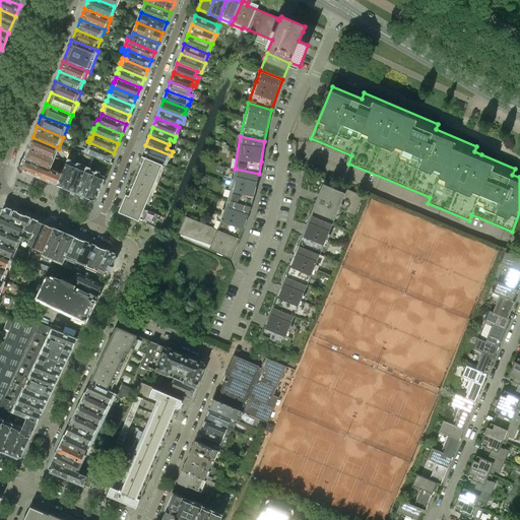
[(59,148),(33,137),(28,147),(55,158),(59,148)]
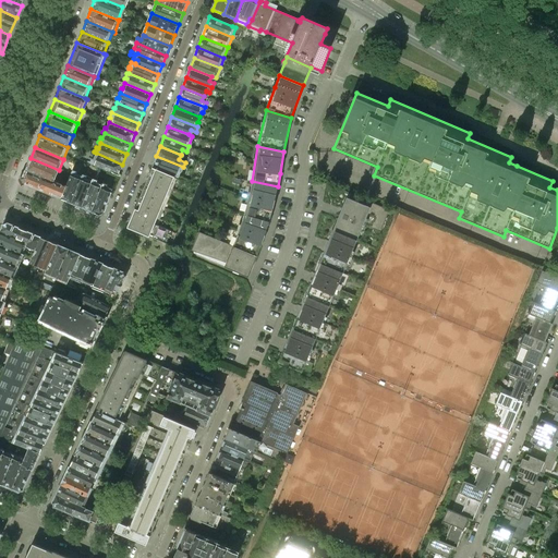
[(122,165),(96,153),(94,159),(89,157),(87,161),(118,176),(122,165)]
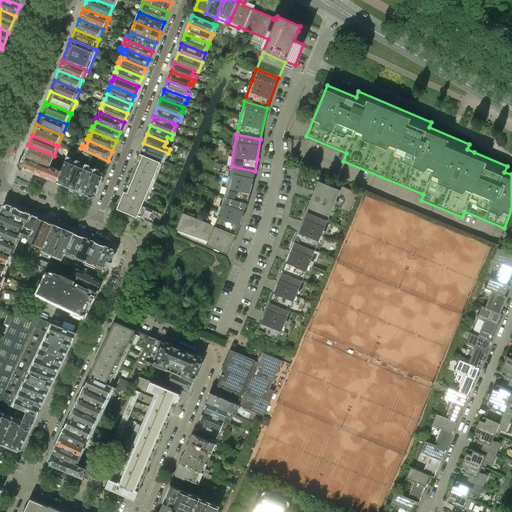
[(168,153),(143,143),(140,151),(140,153),(160,162),(160,161),(163,162),(165,157),(167,157),(168,153)]
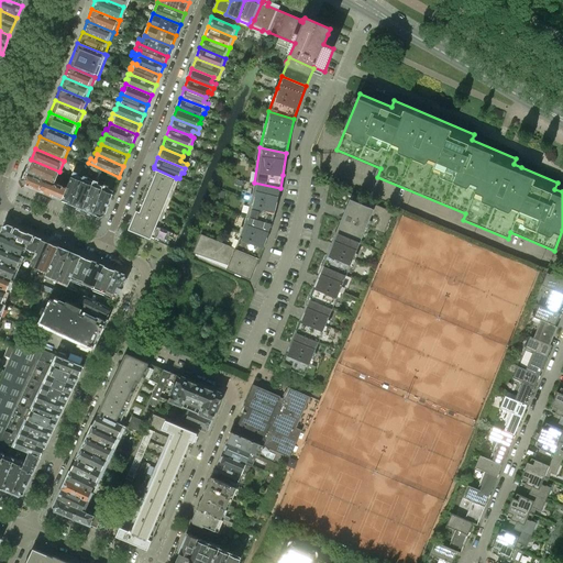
[(59,172),(31,159),(26,170),(48,180),(54,183),(55,183),(59,172)]
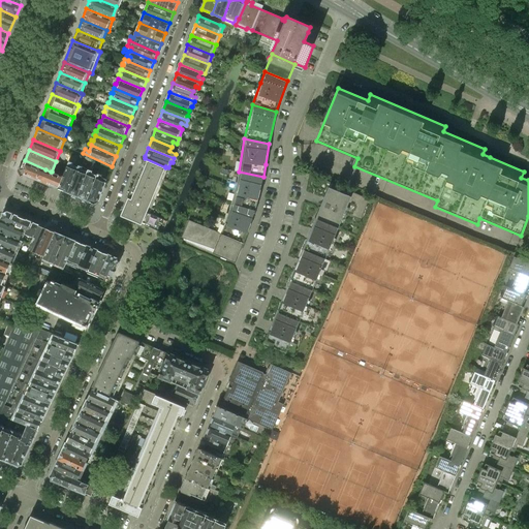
[(161,178),(165,167),(145,158),(141,168),(161,178)]
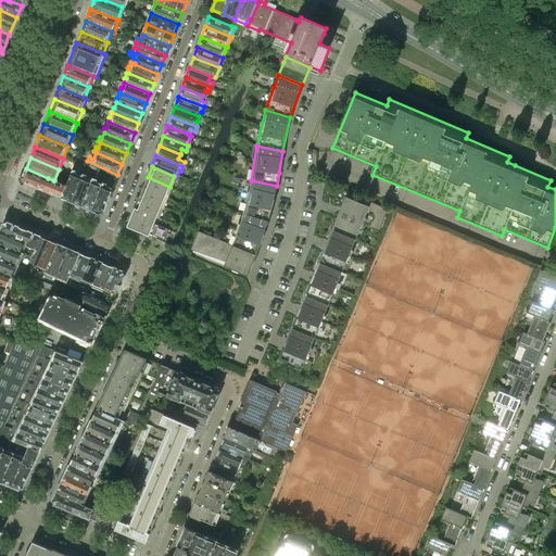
[(43,190),(48,178),(26,168),(22,178),(23,182),(43,190)]
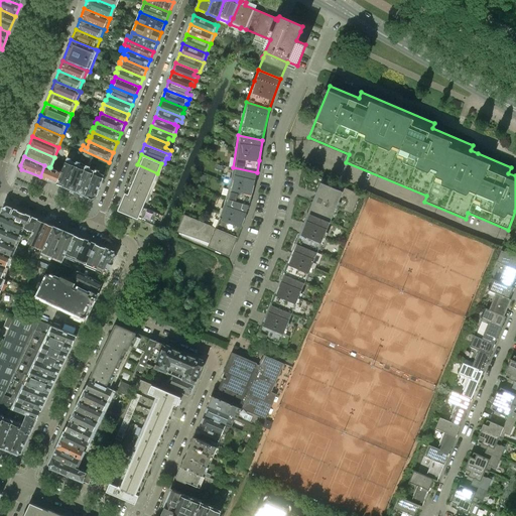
[(65,187),(74,165),(70,163),(71,159),(67,157),(60,171),(55,183),(65,187)]
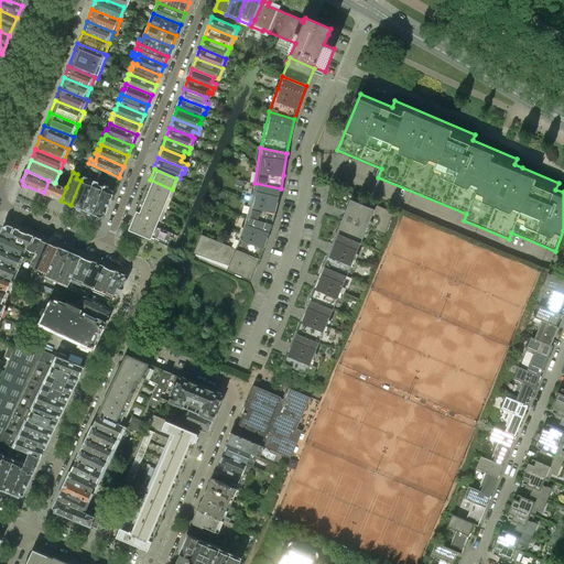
[(82,209),(93,183),(87,181),(87,179),(83,176),(80,181),(71,205),(82,209)]
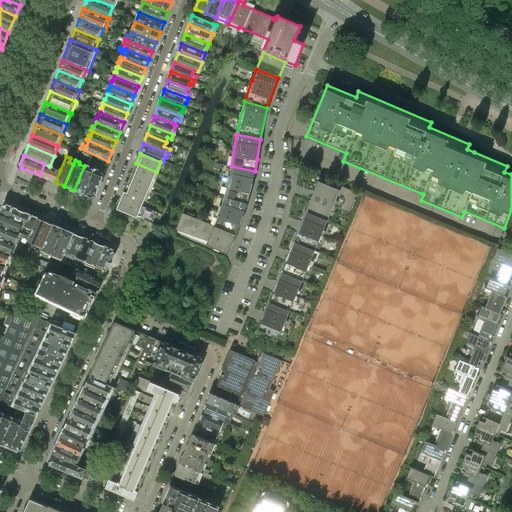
[(83,194),(93,170),(88,167),(88,166),(88,165),(85,163),(84,166),(74,190),(83,194)]
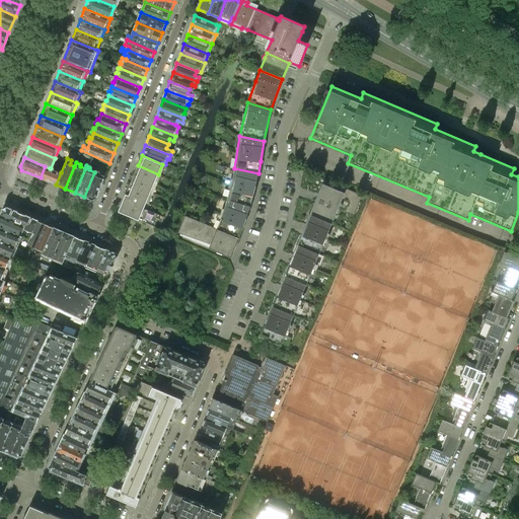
[(154,183),(158,174),(138,165),(134,175),(154,183)]
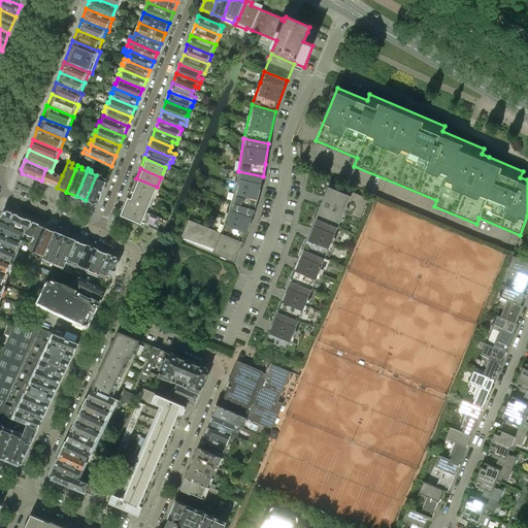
[(57,188),(62,175),(52,171),(51,171),(45,169),(41,180),(57,188)]
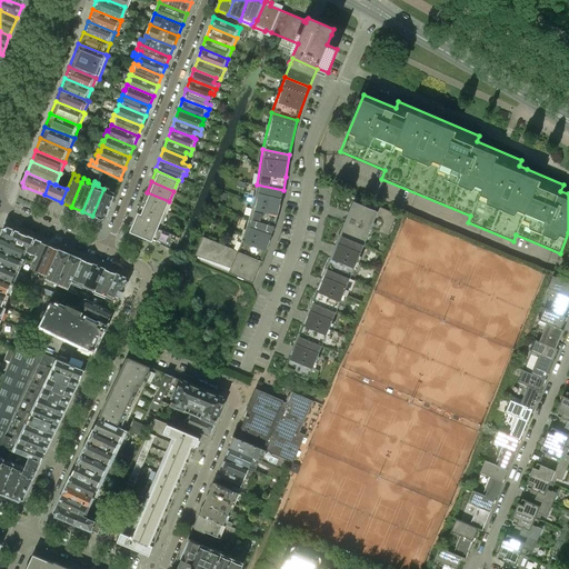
[(275,227),(281,202),(283,190),(257,185),(252,208),(249,219),(275,227)]
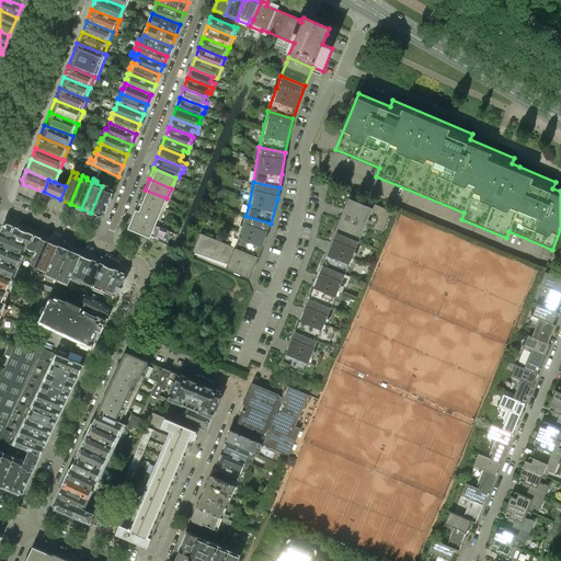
[(103,214),(113,190),(107,187),(107,186),(103,184),(102,186),(91,213),(100,216),(103,214)]
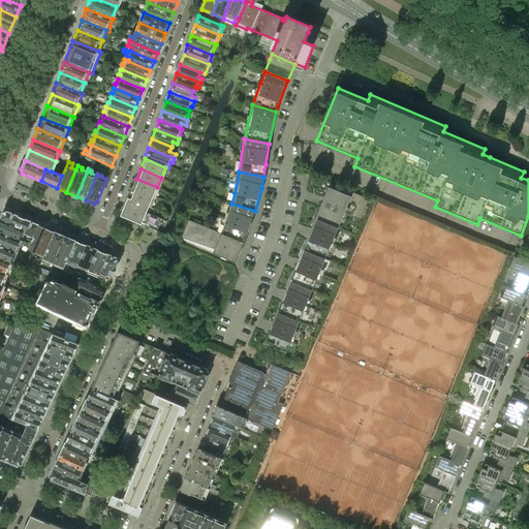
[(153,197),(157,187),(136,179),(132,188),(153,197)]
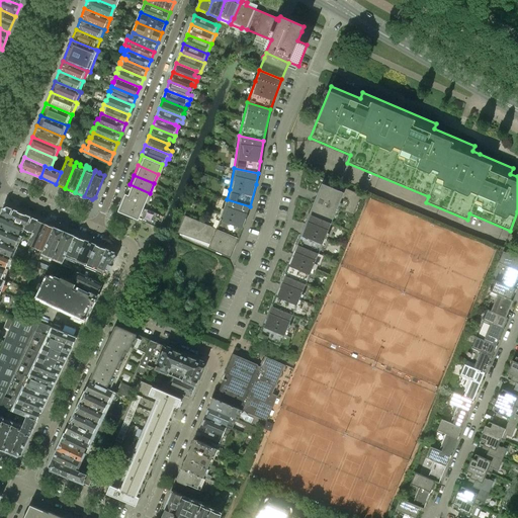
[(353,214),(361,195),(329,181),(327,185),(322,183),(313,204),(309,214),(331,224),(337,208),(353,214)]
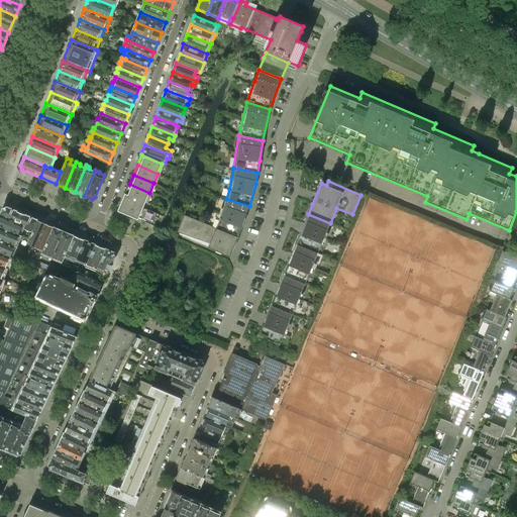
[(145,202),(149,193),(129,184),(125,194),(145,202)]
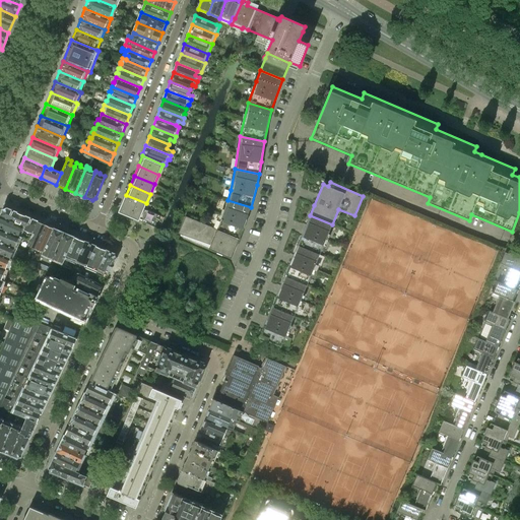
[(165,216),(144,208),(146,203),(126,195),(119,212),(159,229),(165,216)]
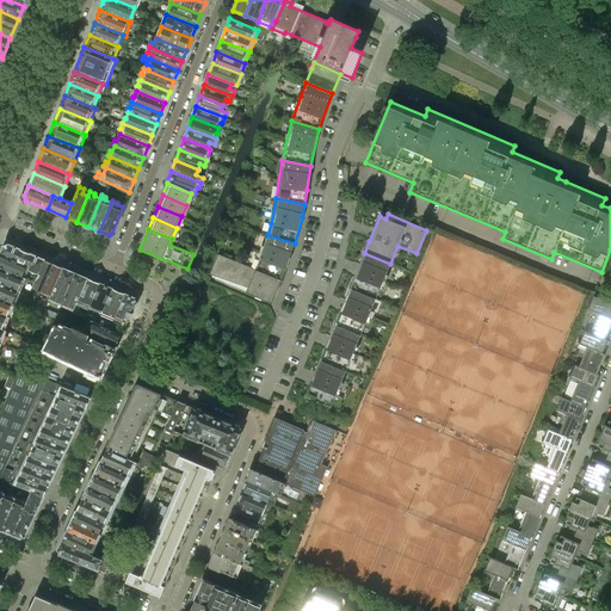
[(282,282),(295,244),(267,235),(259,259),(255,270),(282,282)]
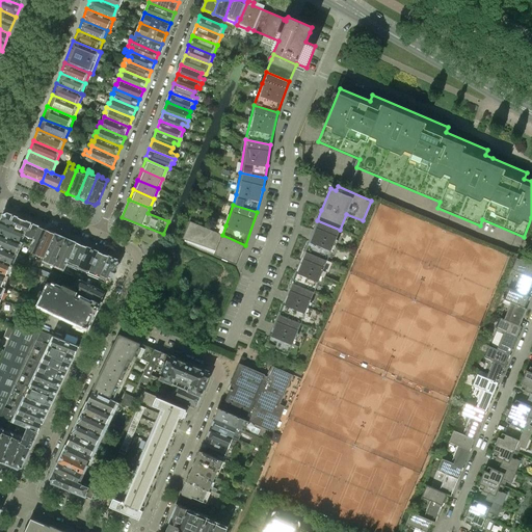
[(38,225),(6,212),(3,214),(0,220),(26,231),(25,234),(33,238),(38,225)]
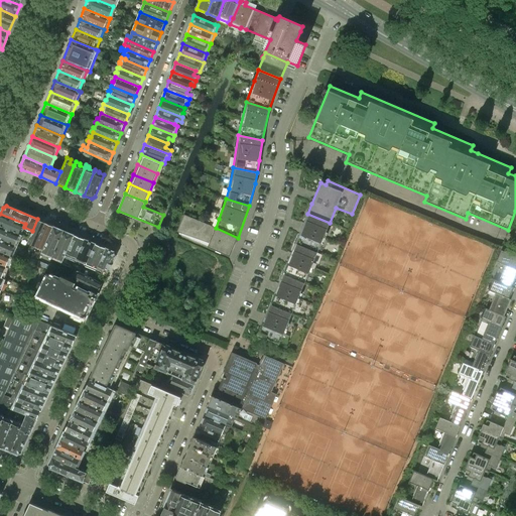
[(25,224),(0,214),(0,225),(18,233),(20,229),(23,230),(24,227),(25,224)]
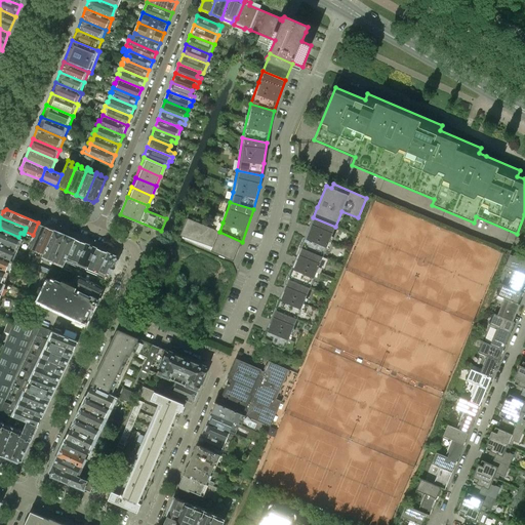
[(323,257),(331,236),(335,227),(313,217),(300,247),(323,257)]
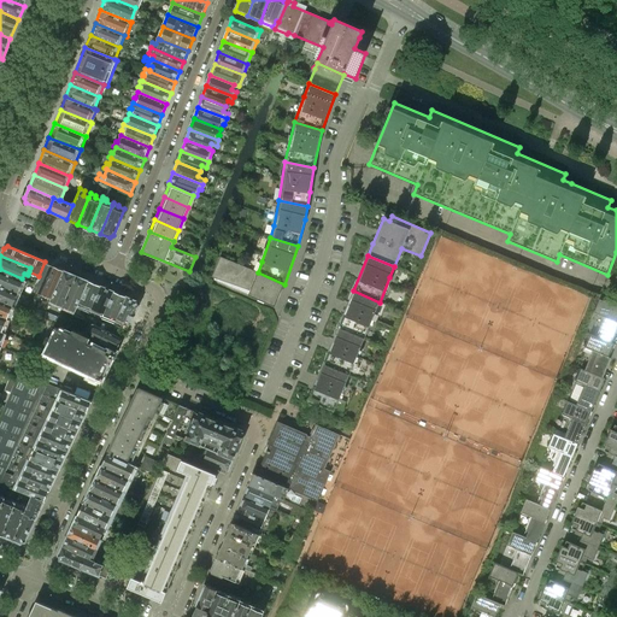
[(285,285),(258,272),(221,257),(211,277),(250,291),(248,295),(275,306),(285,285)]
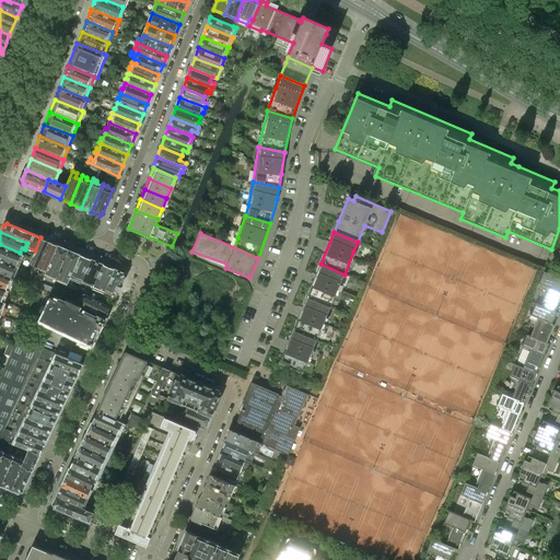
[(38,268),(49,242),(41,237),(35,251),(32,258),(34,258),(32,265),(38,268)]
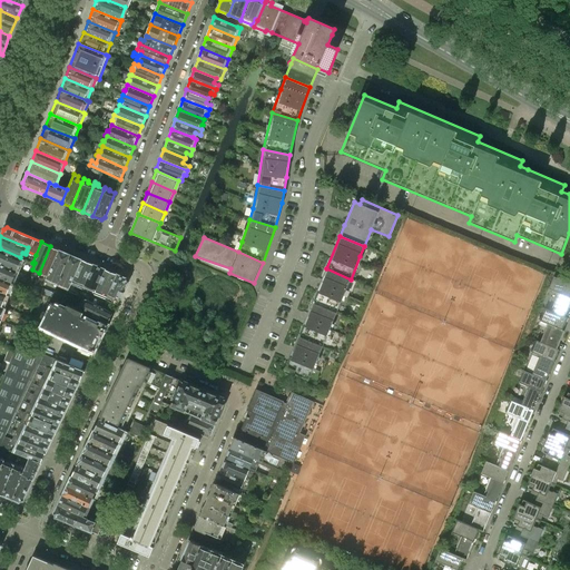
[(48,276),(59,249),(50,246),(39,273),(48,276)]
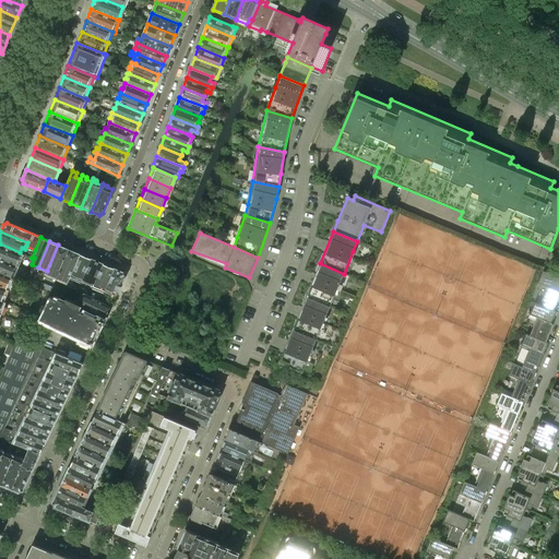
[(24,254),(20,252),(0,244),(0,258),(19,265),(24,254)]
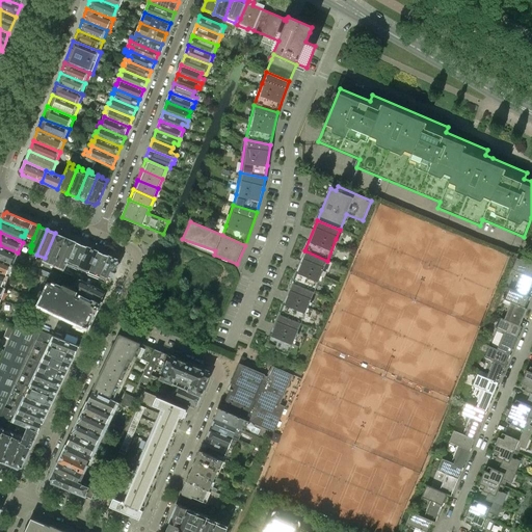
[(54,264),(65,237),(55,233),(45,258),(44,260),(54,264)]
